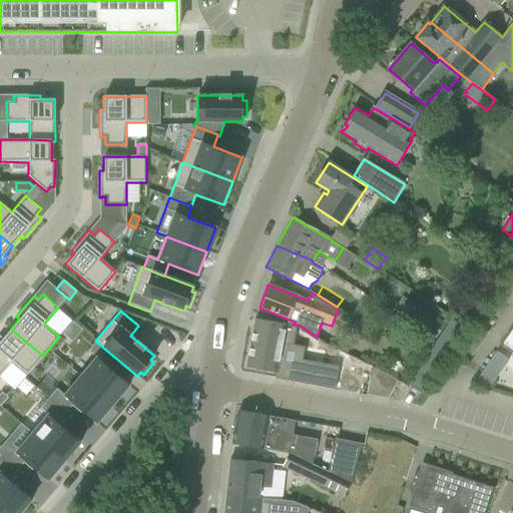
[(431,317),(422,331),(436,340),(445,325),(431,317)]
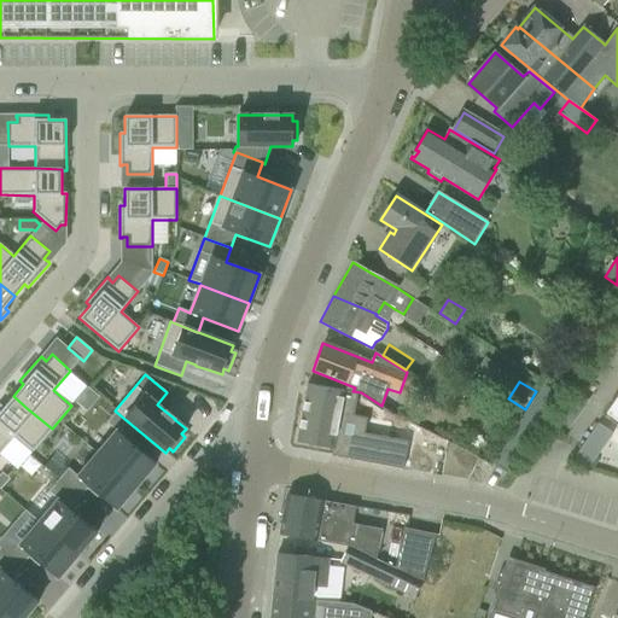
[(296,442),(326,448),(333,408),(339,409),(343,391),(307,384),(296,442)]
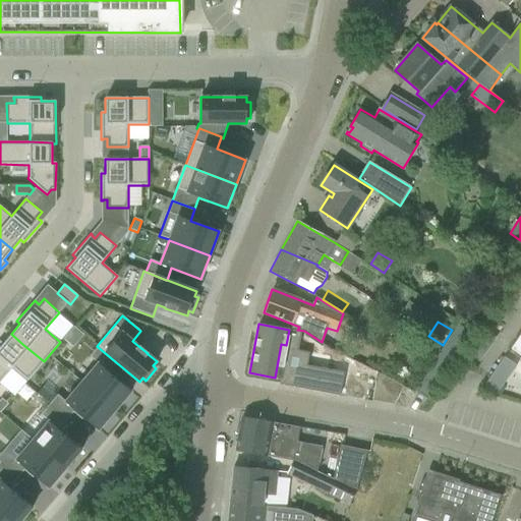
[(471,335),(458,326),(453,334),(444,348),(415,391),(427,399),(429,395),(471,335)]
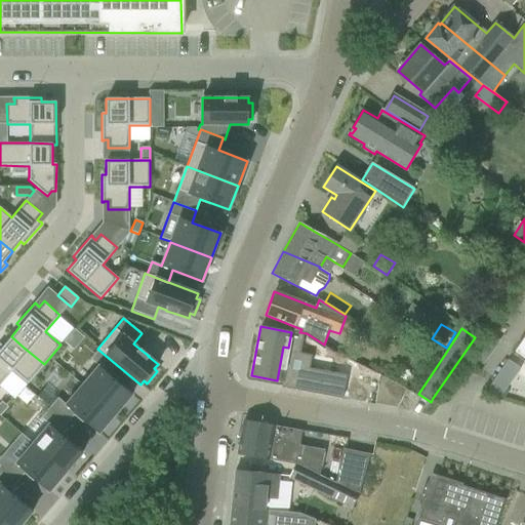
[(524,334),(514,351),(524,358),(524,334)]
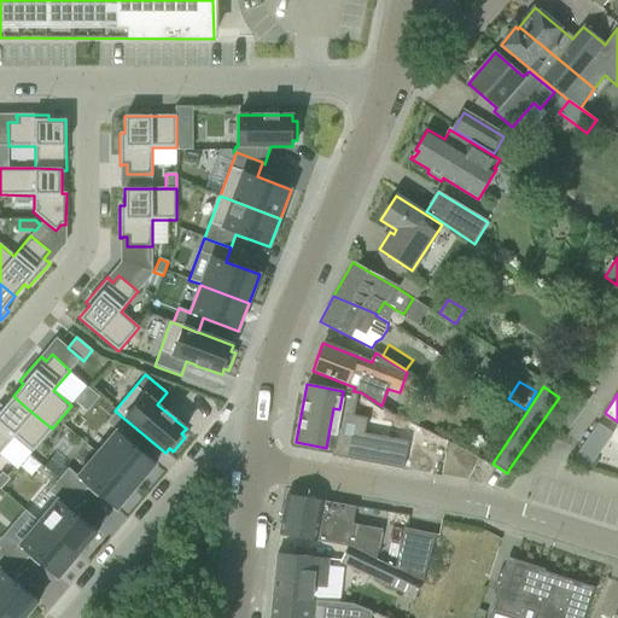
[(0,453),(15,436),(33,452),(52,429),(27,408),(13,396),(4,408),(0,404),(0,453)]
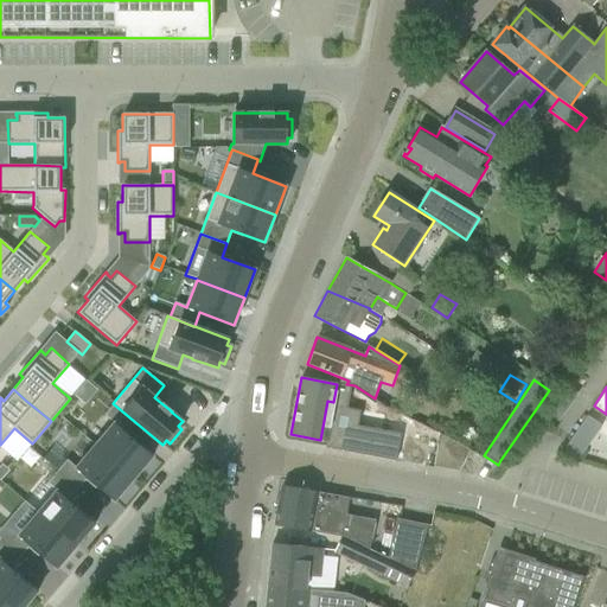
[(114,423),(94,446),(133,479),(153,457),(126,433),(135,422),(114,404),(104,415),(114,423)]
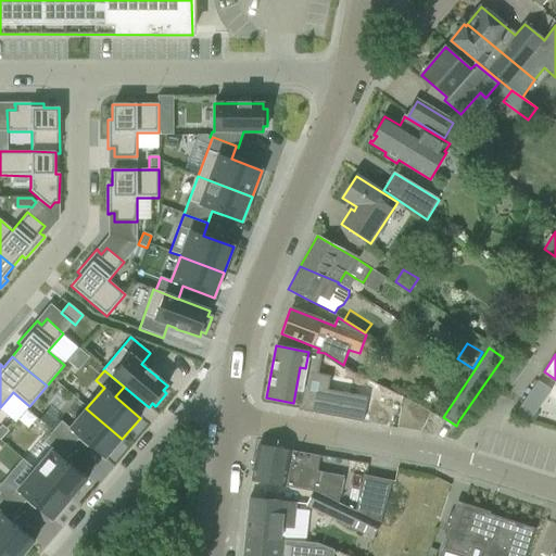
[(538,380),(516,413),(529,421),(551,390),(538,380)]
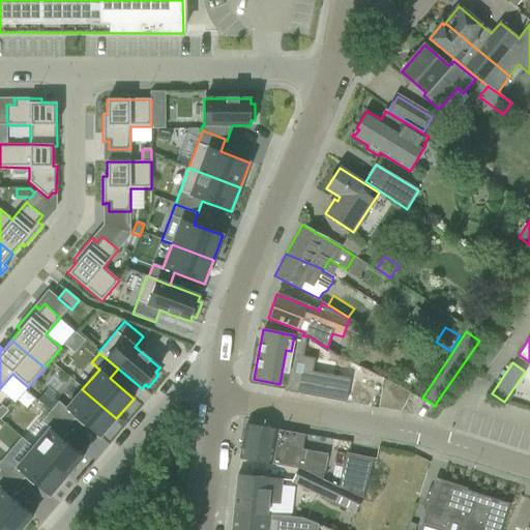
[(382,387),(379,408),(402,412),(402,411),(401,410),(409,398),(411,394),(385,381),(384,380),(382,387)]
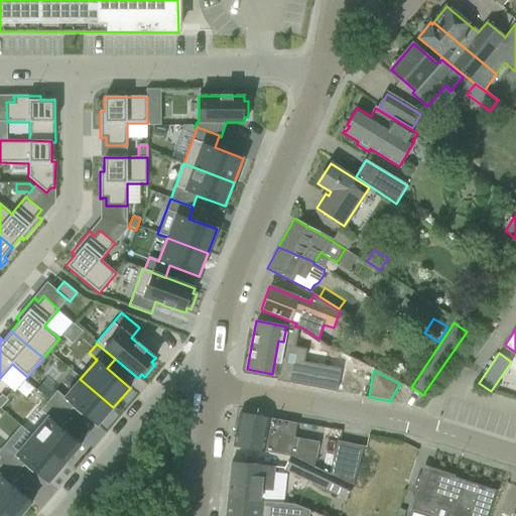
[(56,391),(47,401),(66,416),(74,406),(97,426),(113,407),(80,379),(63,398),(56,391)]
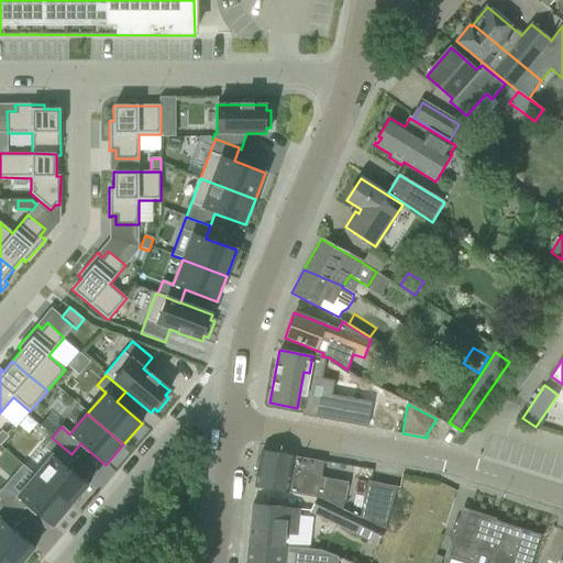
[(52,455),(34,476),(70,507),(88,486),(63,464),(72,454),(52,438),(43,448),(52,455)]
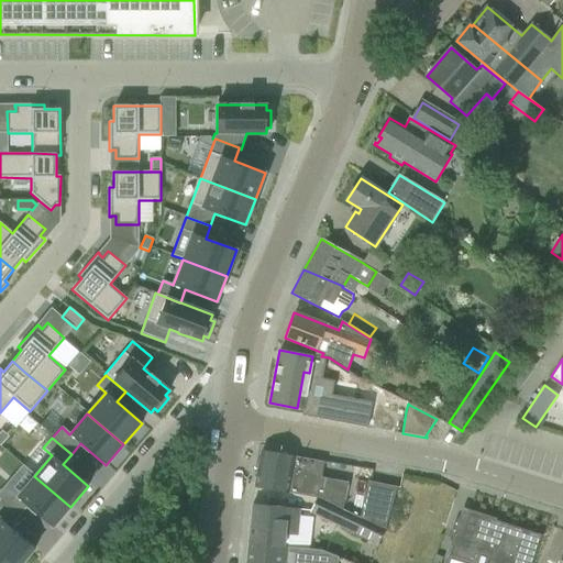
[(262,451),(255,486),(277,490),(319,498),(318,498),(342,511),(360,519),(343,510),(348,483),(321,477),(323,462),(262,451)]
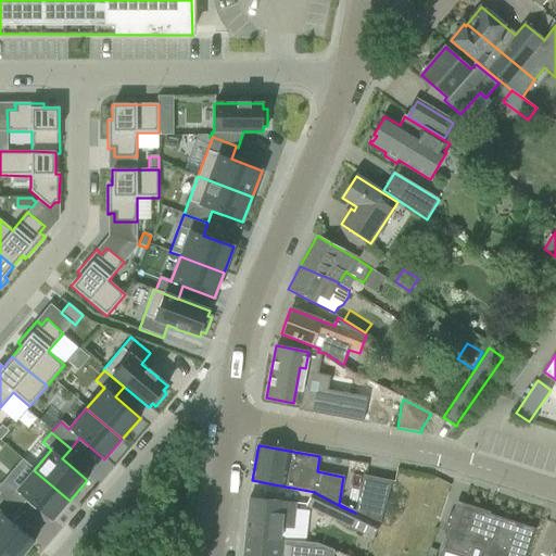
[(8,483),(0,492),(0,494),(19,510),(27,500),(52,521),(70,501),(34,470),(16,491),(8,483)]
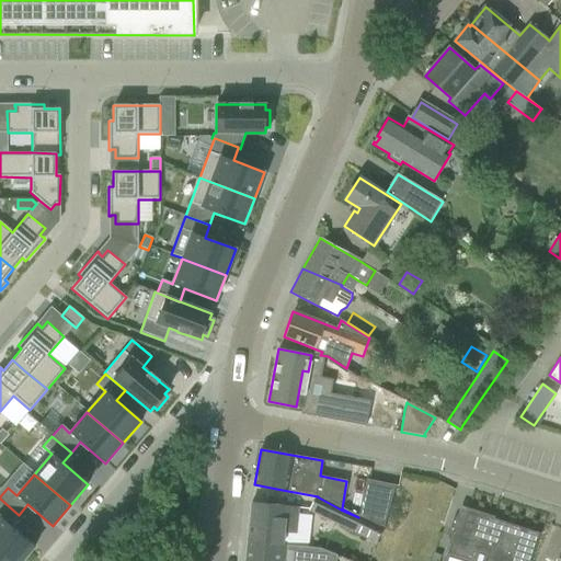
[(366,480),(358,517),(384,528),(396,485),(366,480)]
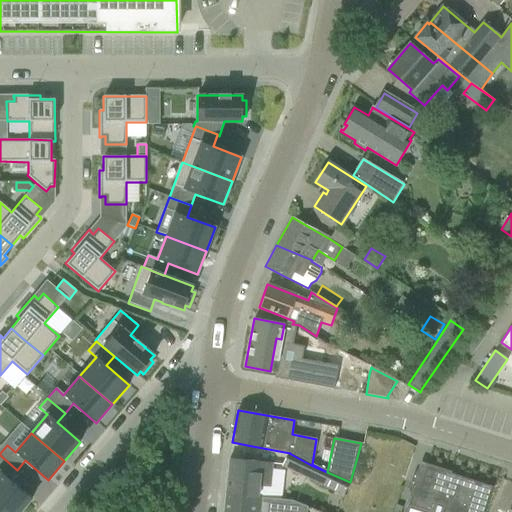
[(289,453),(288,457),(284,466),(344,496),(350,482),(327,472),(311,465),(289,453)]
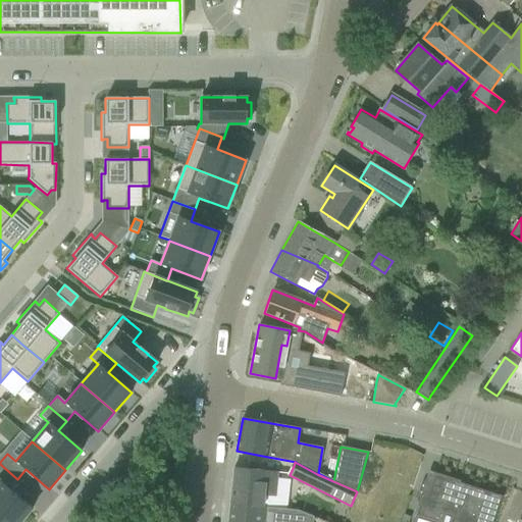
[(0,514),(8,521),(20,521),(33,508),(9,488),(17,479),(0,464),(0,514)]
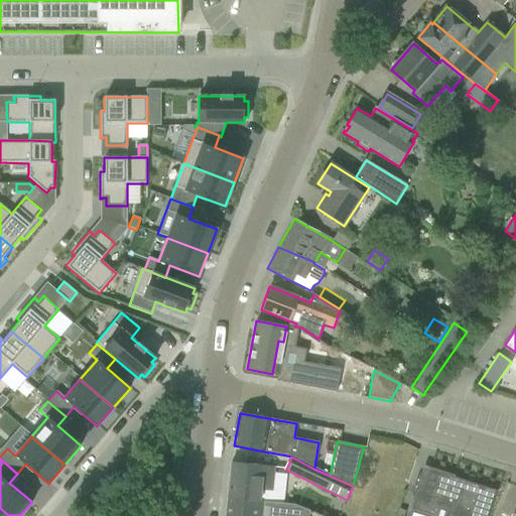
[(251,465),(231,462),(227,498),(246,500),(246,498),(260,500),(283,503),(285,492),(273,491),(274,474),(275,467),(251,465)]
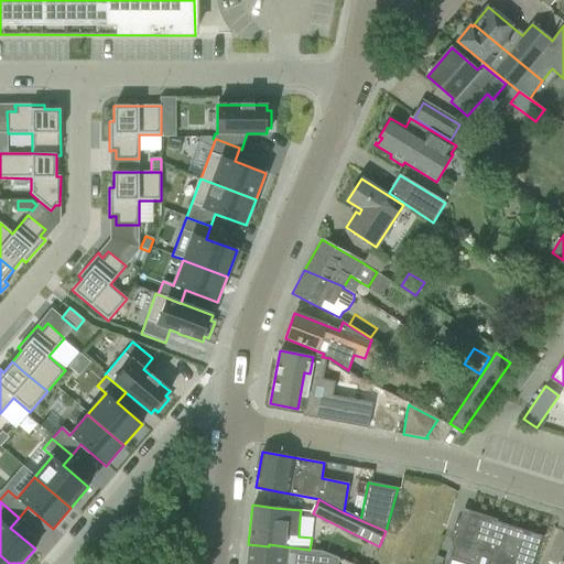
[(457,542),(453,555),(477,563),(476,563),(532,563),(541,537),(540,537),(539,539),(527,535),(528,532),(492,521),(492,524),(472,518),(472,514),(470,514),(466,528),(464,532),(465,533),(462,543),(457,542)]
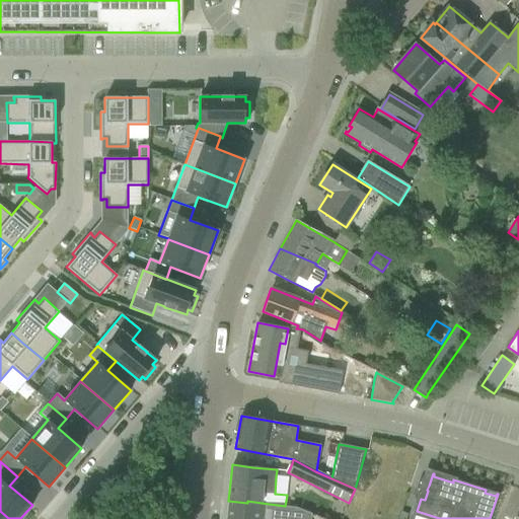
[(297,507),(285,506),(262,503),(247,501),(247,503),(228,501),(226,518),(311,518),(312,514),(297,507)]
